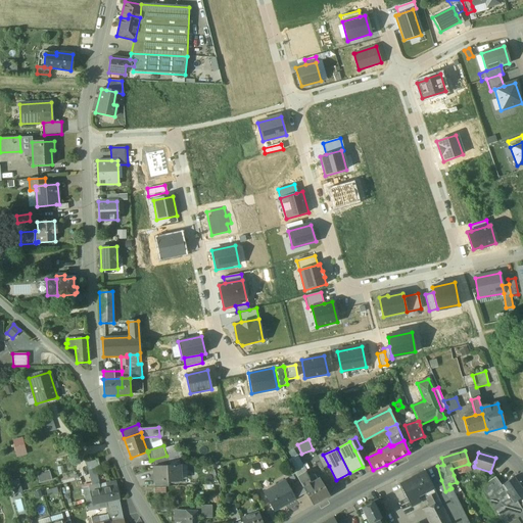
[(323,469),(329,466),(323,455),(323,454),(317,457),(323,469)]
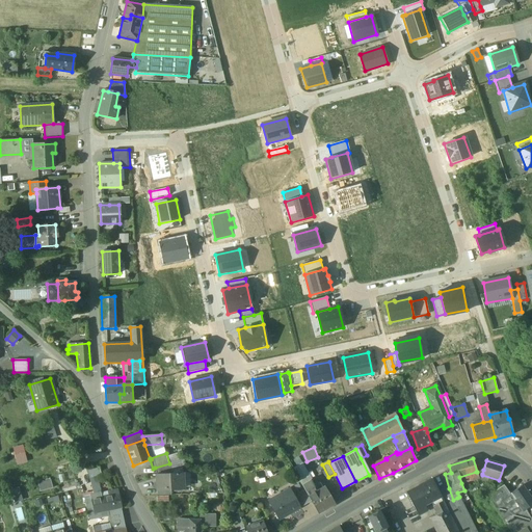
[(169,463),(155,468),(157,474),(173,473),(169,463)]
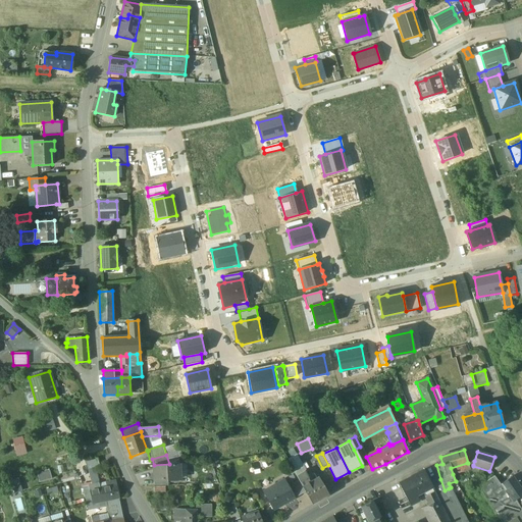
[(85,459),(76,461),(80,472),(88,470),(85,459)]
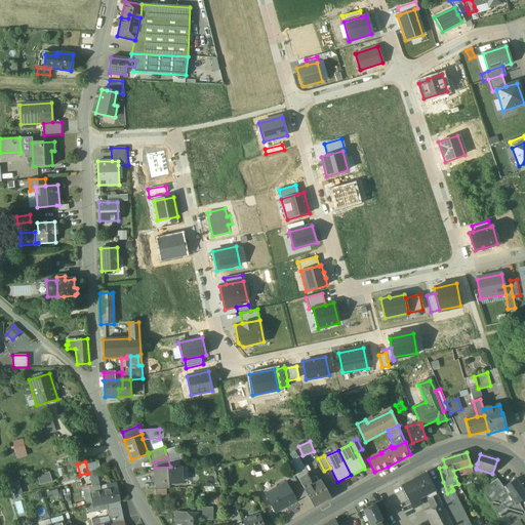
[(97,462),(86,465),(88,472),(95,471),(99,470),(97,462)]
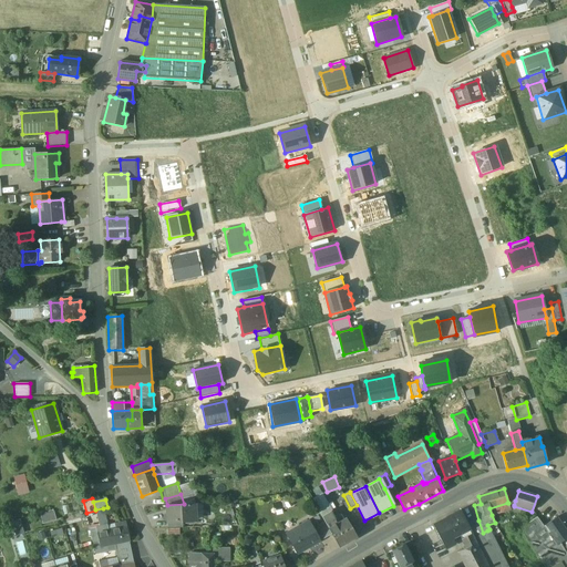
[(507,503),(490,508),(492,515),(509,509),(507,503)]
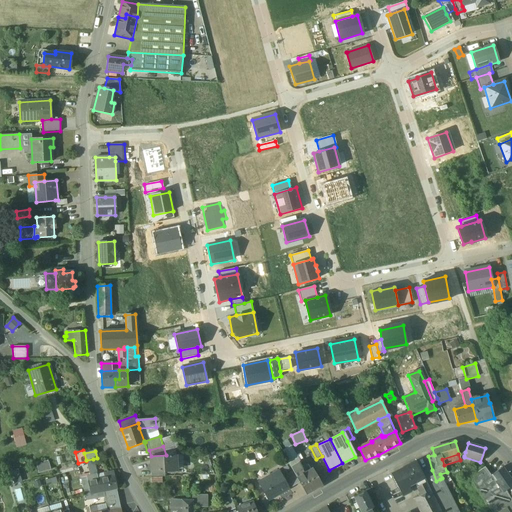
[(151,456),(152,471),(165,470),(177,470),(176,455),(166,455),(151,456)]
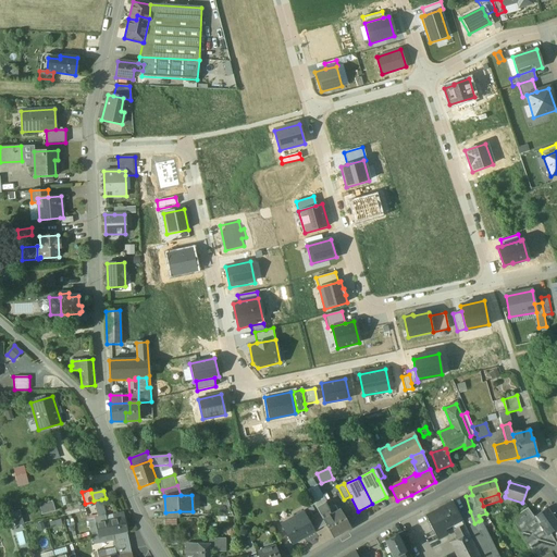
[(326,507),(320,495),(311,500),(319,512),(322,519),(322,520),(330,515),(325,508),(326,507)]
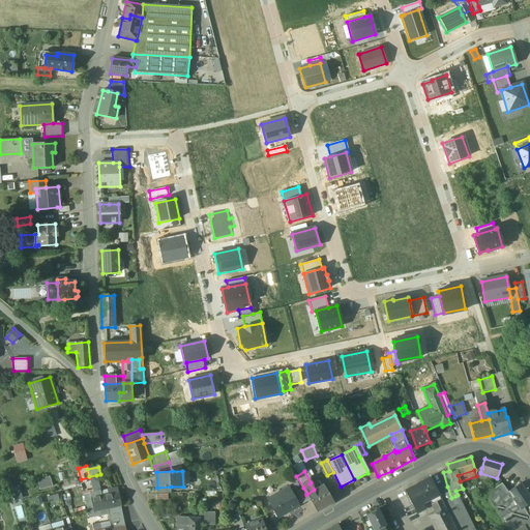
[(96,475),(89,476),(92,492),(99,491),(96,475)]
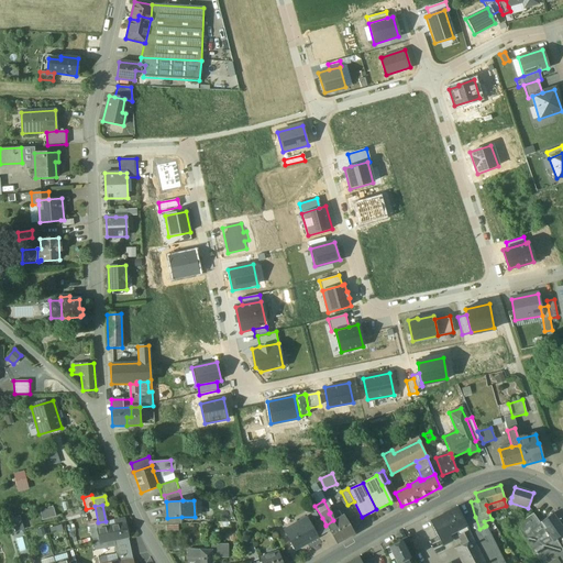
[(457,508),(430,521),(442,545),(451,540),(448,533),(455,530),(465,525),(463,520),(457,508)]
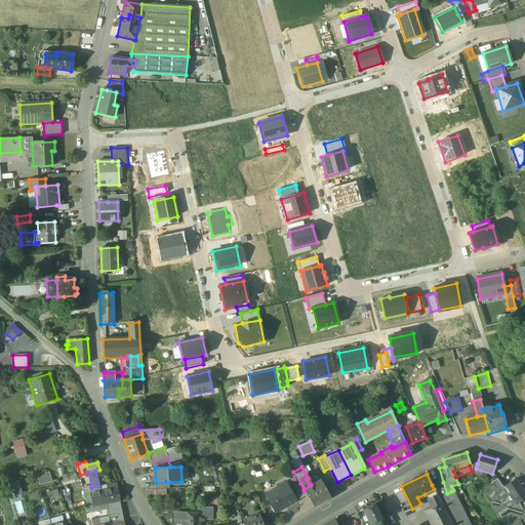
[(49,475),(37,478),(39,485),(51,482),(49,475)]
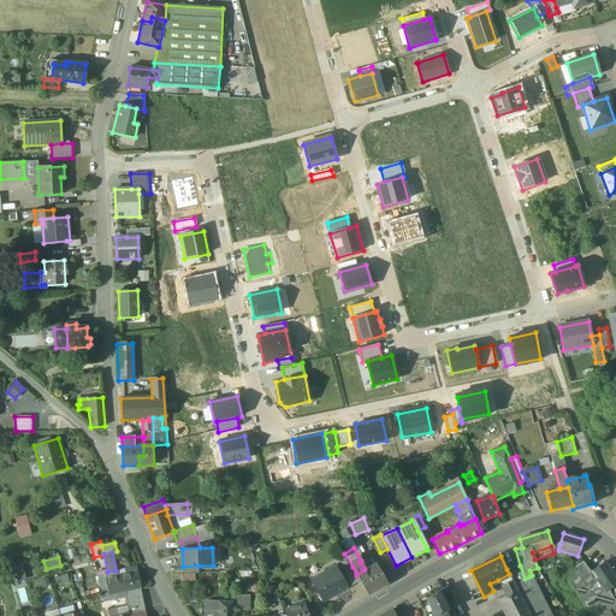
[(572,569),(566,574),(590,615),(615,615),(615,603),(609,590),(605,592),(590,573),(591,572),(584,562),(572,569)]
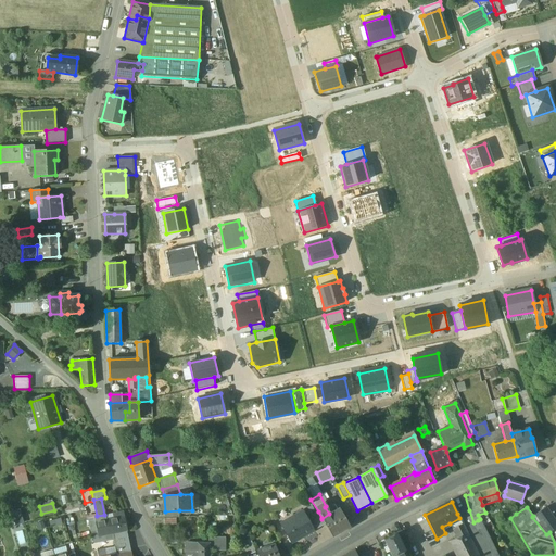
[(533,516),(532,517),(546,534),(550,532),(555,527),(555,522),(545,507),(533,516)]
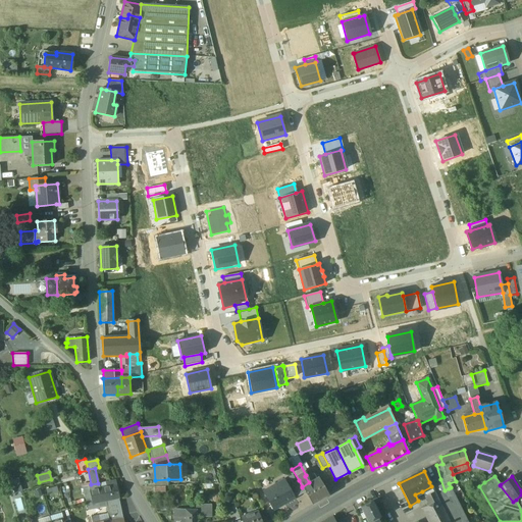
[(309,482),(302,487),(305,492),(312,504),(328,494),(318,477),(309,482)]
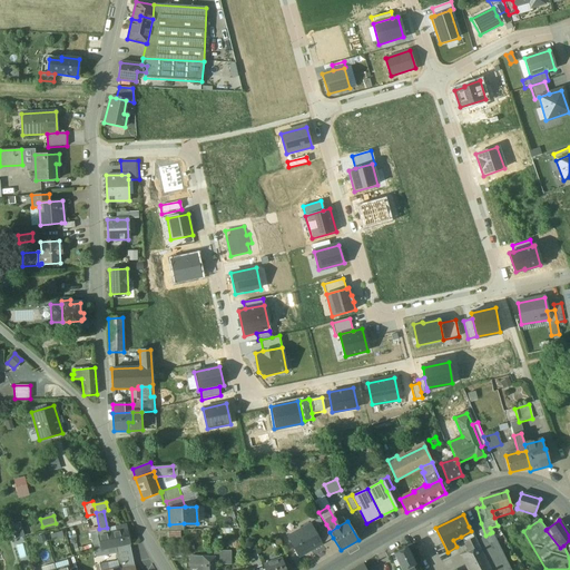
[(526,521),(513,527),(517,534),(523,531),(529,527),(526,521)]
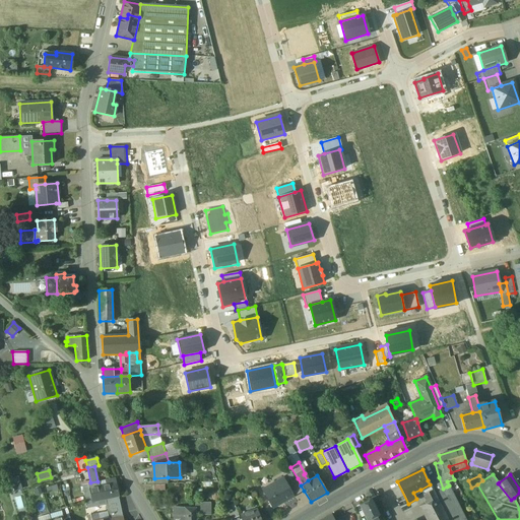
[(287,486),(283,477),(274,482),(275,484),(263,491),(272,508),(294,497),(287,486)]
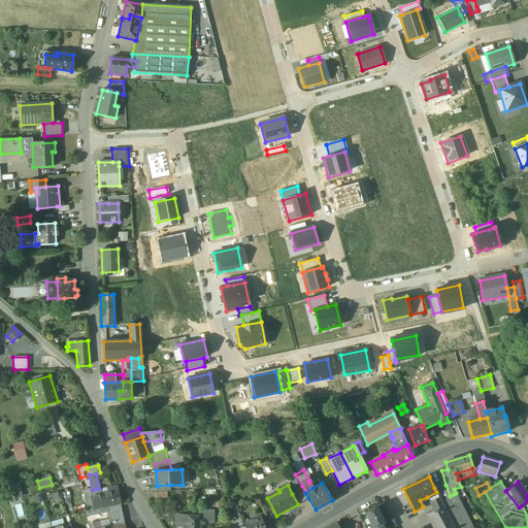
[(446,485),(434,488),(436,492),(439,498),(450,496),(446,485)]
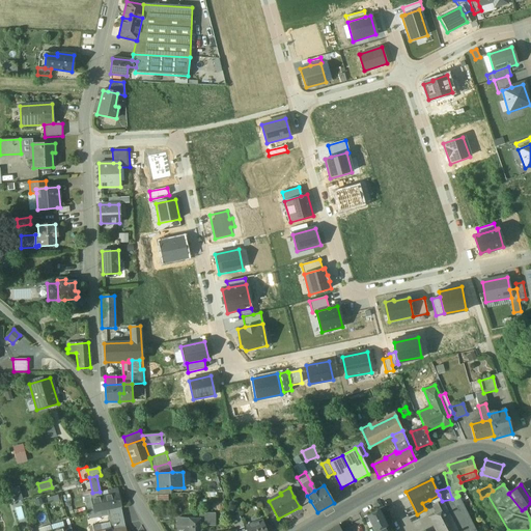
[(12,500),(22,499),(20,488),(11,490),(12,500)]
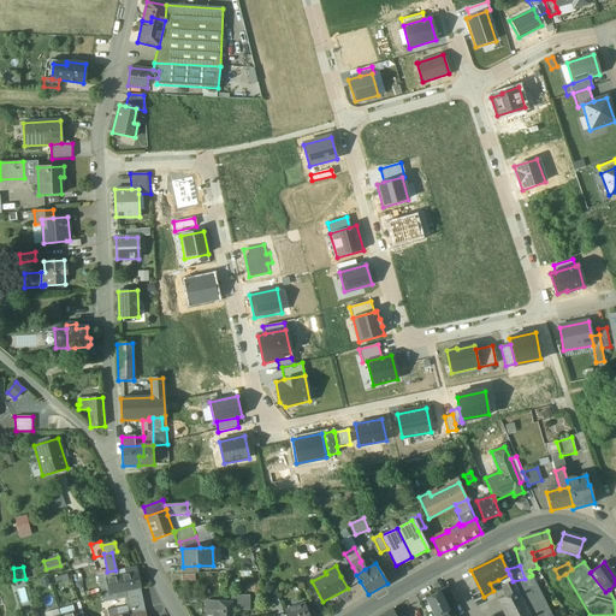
[(353,567),(345,572),(347,573),(341,576),(348,588),(360,581),(356,575),(356,574),(353,567)]
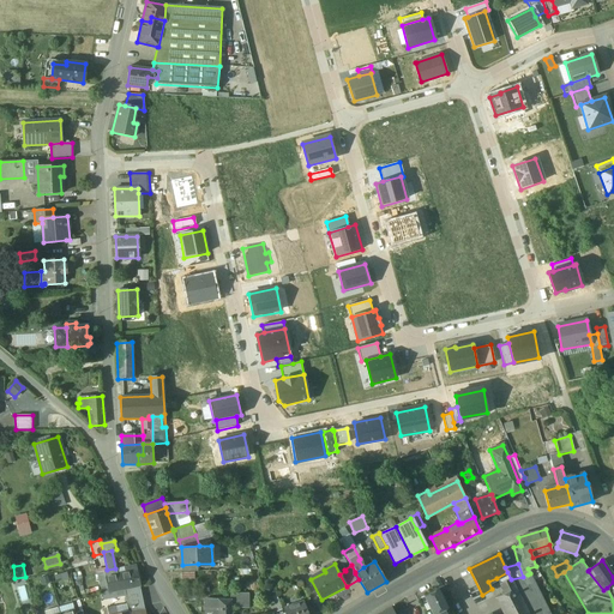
[(130,567),(124,569),(125,573),(116,575),(119,590),(124,589),(139,585),(137,571),(131,572),(130,567)]
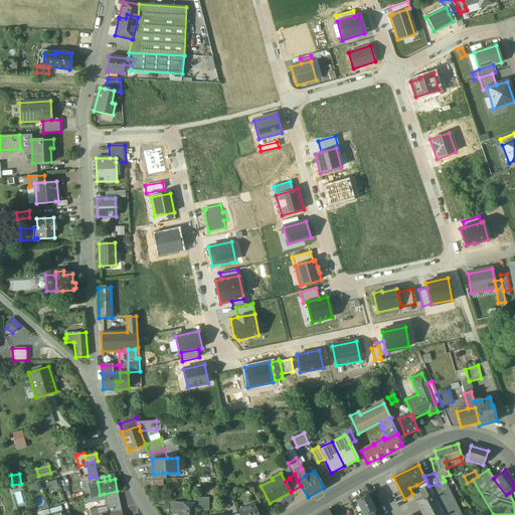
[(90,478),(81,480),(84,498),(100,495),(98,482),(97,477),(90,478)]
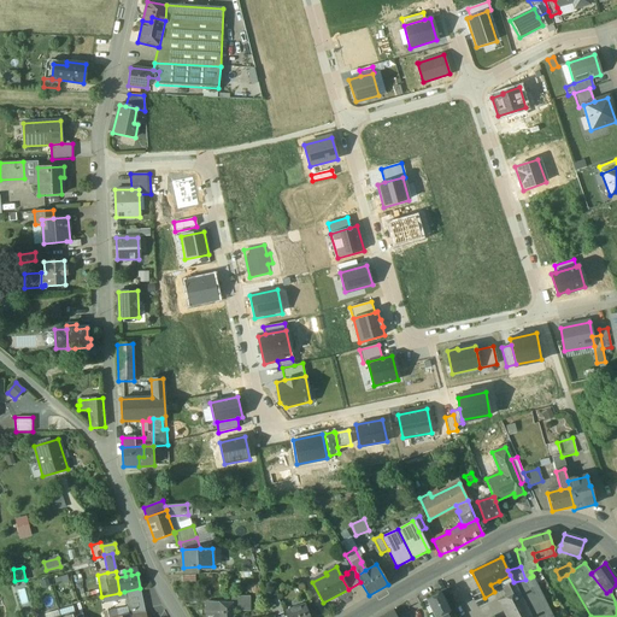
[(510,575),(499,581),(507,597),(518,592),(513,582),(510,575)]
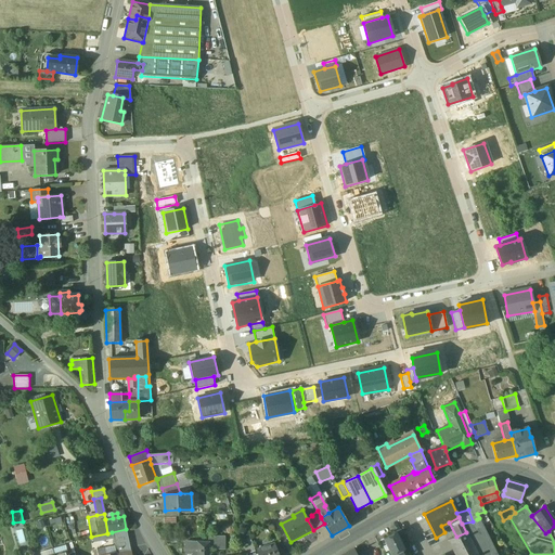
[(493,554),(477,519),(473,521),(462,524),(466,532),(477,554),(493,554)]
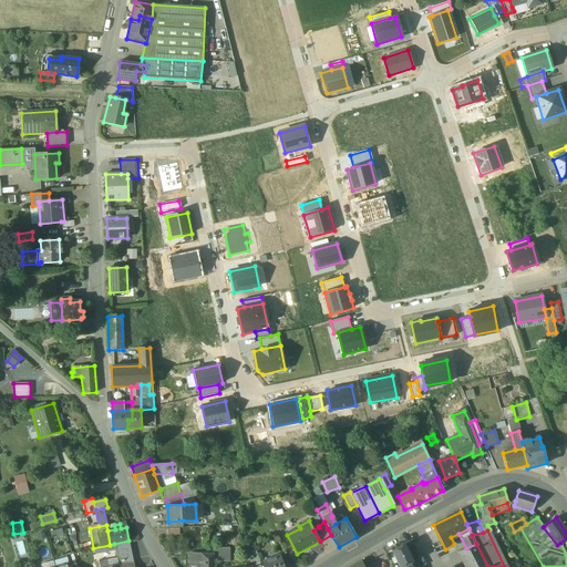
[(129,540),(114,544),(119,565),(119,566),(132,563),(129,540)]
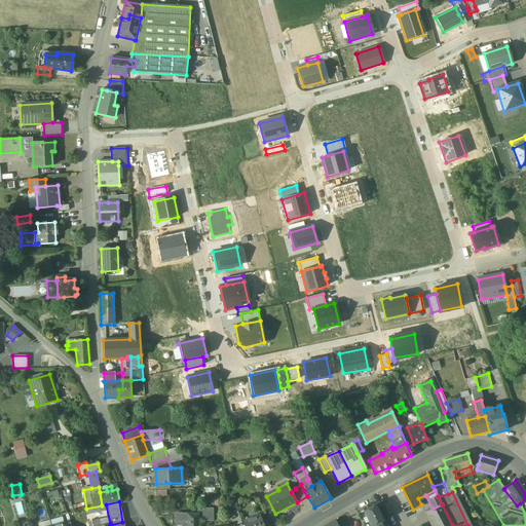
[(375,504),(363,511),(370,525),(381,525),(380,522),(383,521),(375,504)]
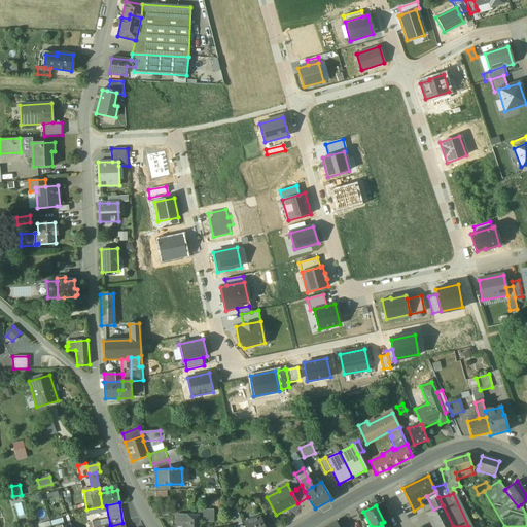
[(453,526),(443,505),(433,510),(426,514),(433,526),(453,526)]
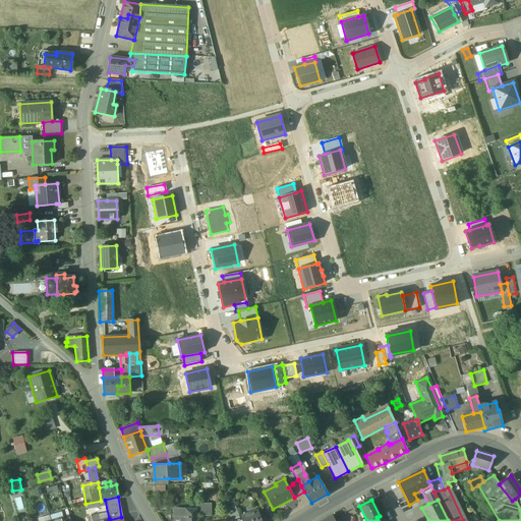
[(211,504),(195,504),(195,510),(195,514),(198,514),(198,516),(211,516),(211,504)]
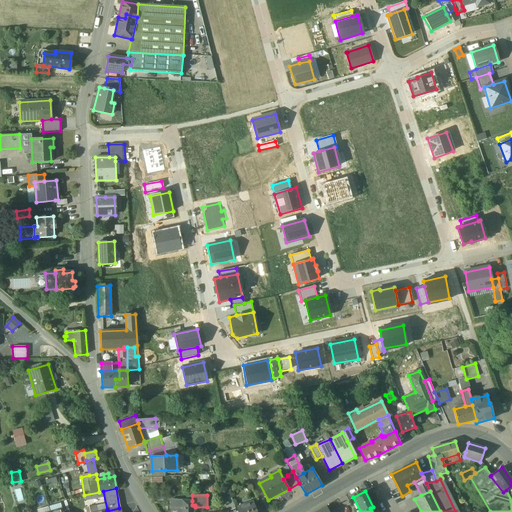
[(230,497),(223,500),(227,511),(235,509),(230,497)]
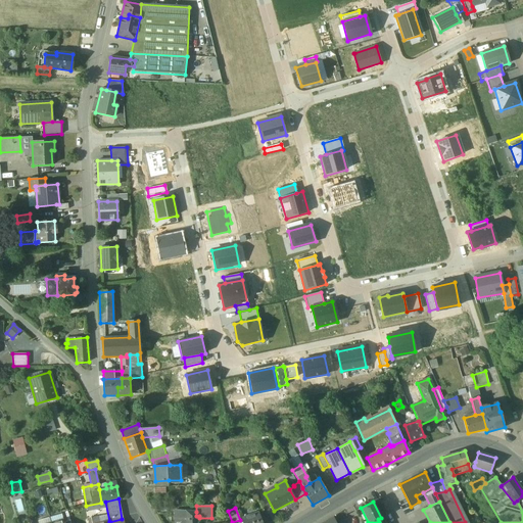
[(183,511),(182,511),(182,522),(196,522),(196,516),(196,512),(183,511)]
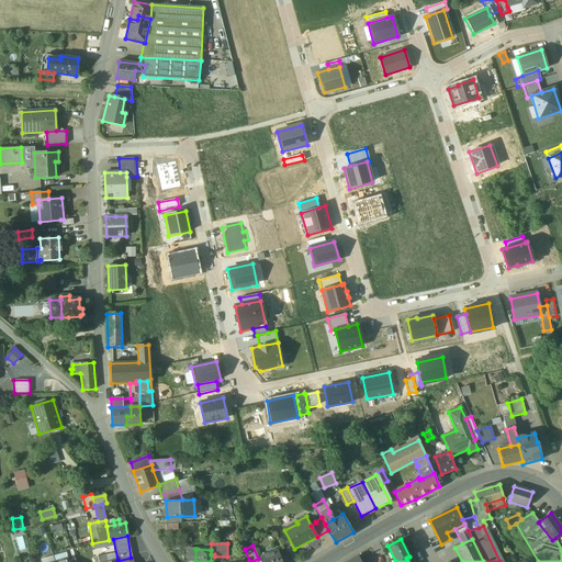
[(281,561),(278,551),(259,558),(260,561),(281,561)]
